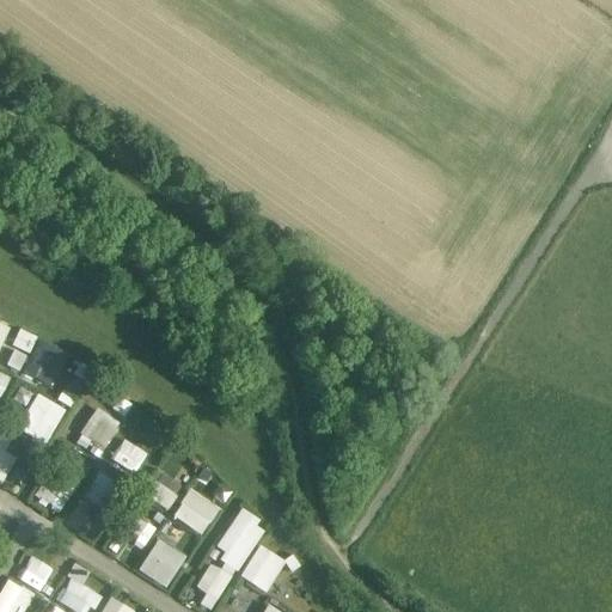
[(13,349),(30,353),(35,335),(17,330),(13,349)]
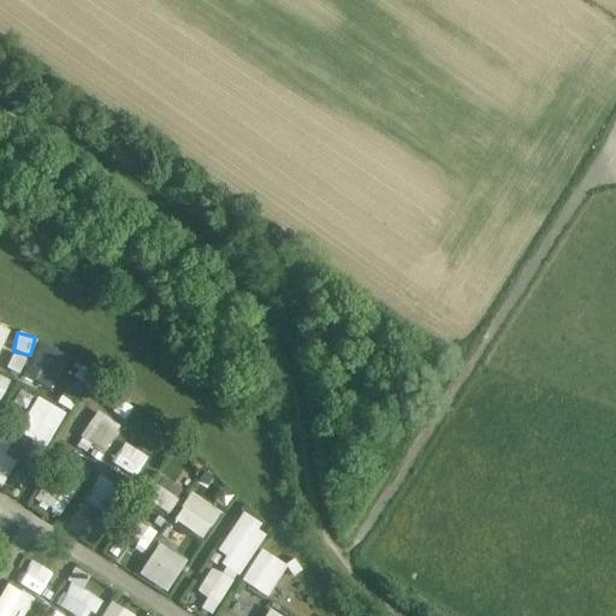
[(51,391),(69,356),(41,342),(22,377),(51,391)]
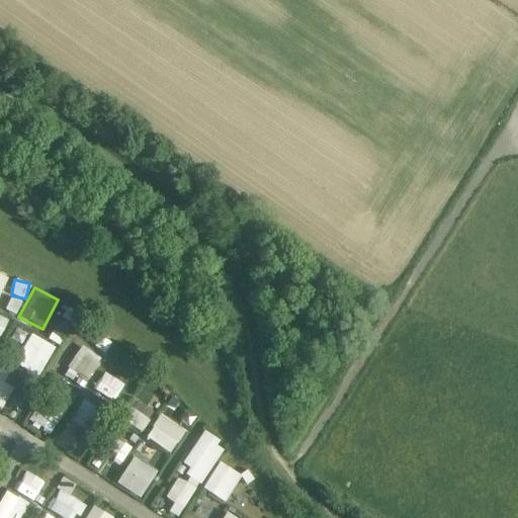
[(15,315),(22,300),(11,295),(4,310),(15,315)]
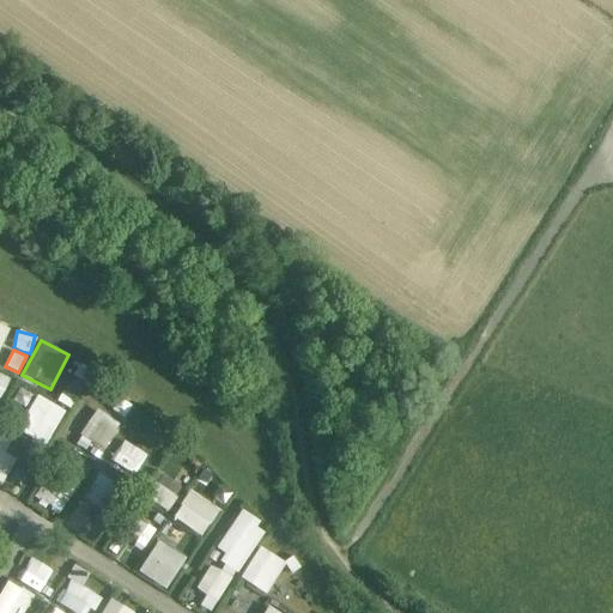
[(74,405),(85,383),(71,376),(60,399),(74,405)]
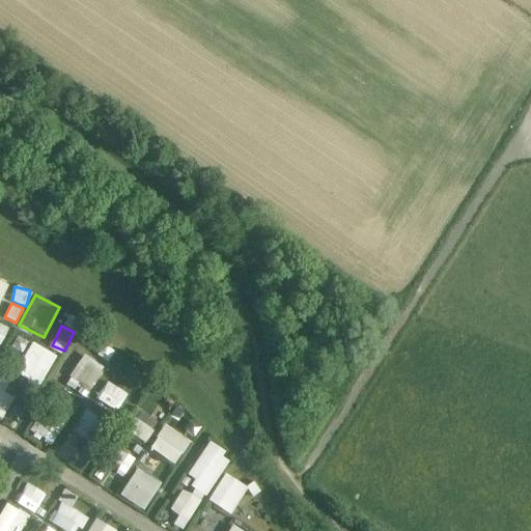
[(35,344),(16,371),(35,386),(55,358),(35,344)]
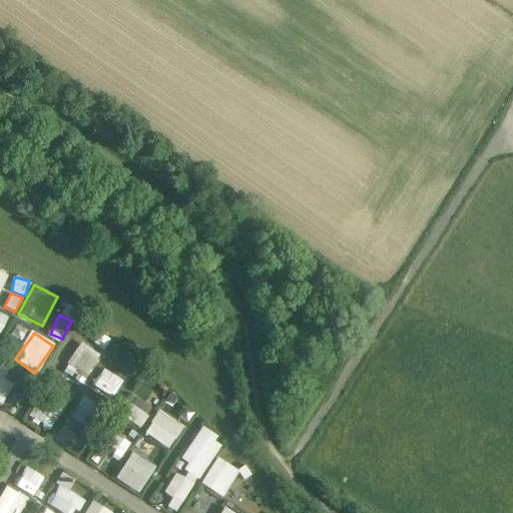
[(64,364),(83,378),(100,356),(81,342),(64,364)]
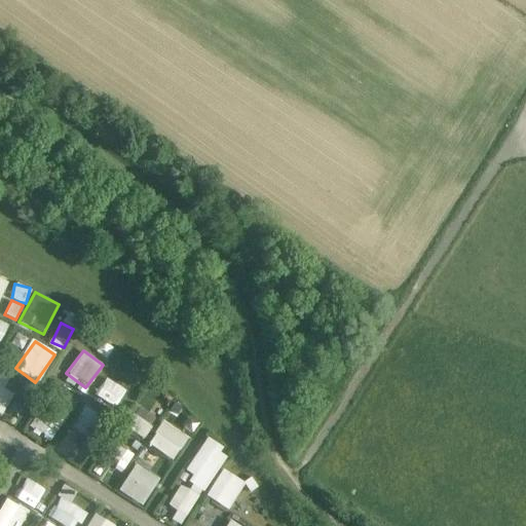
[(13,393),(4,388),(10,377),(0,371),(0,413),(2,415),(13,393)]
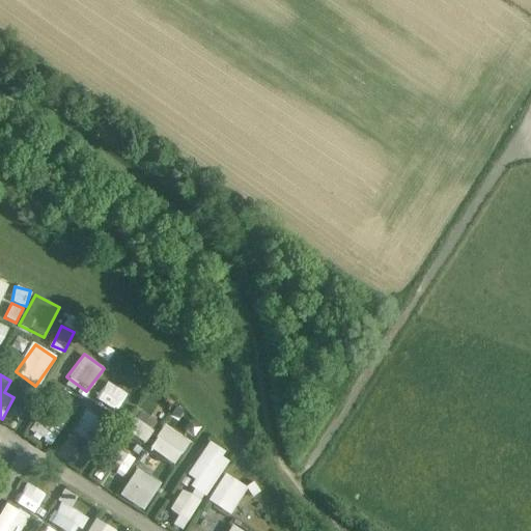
[(106,381),(95,398),(116,410),(127,392),(106,381)]
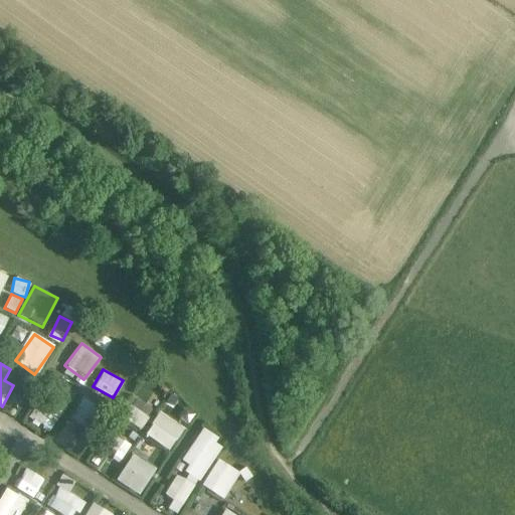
[(82,398),(66,419),(83,433),(100,410),(82,398)]
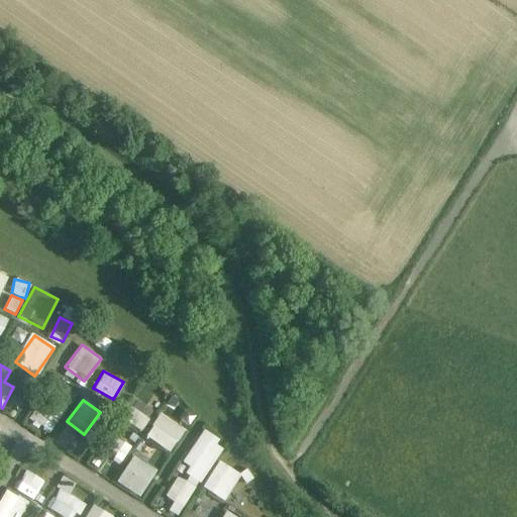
[(126,405),(120,417),(141,429),(148,416),(126,405)]
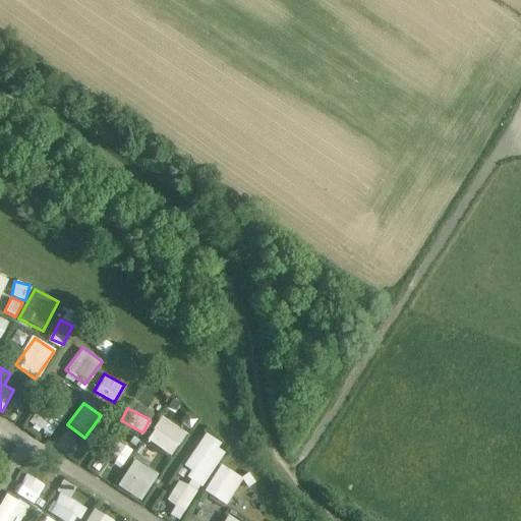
[(36,431),(53,431),(52,412),(35,413),(36,431)]
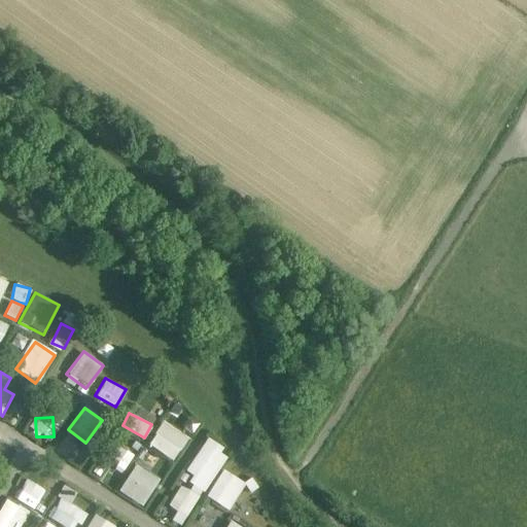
[(164,421),(148,443),(172,460),(187,440),(164,421)]
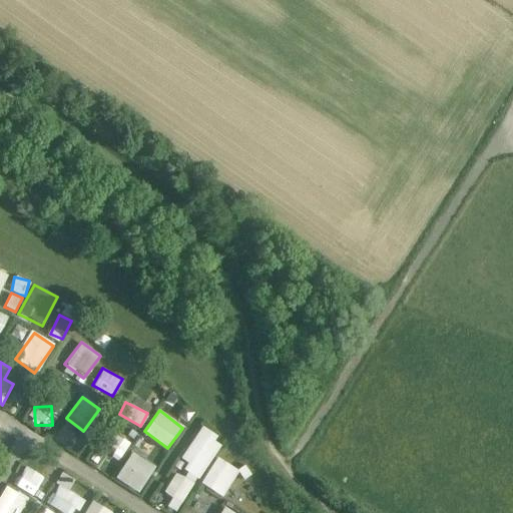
[(200,427),(181,458),(190,464),(182,476),(175,472),(161,495),(179,507),(221,440),(200,427)]
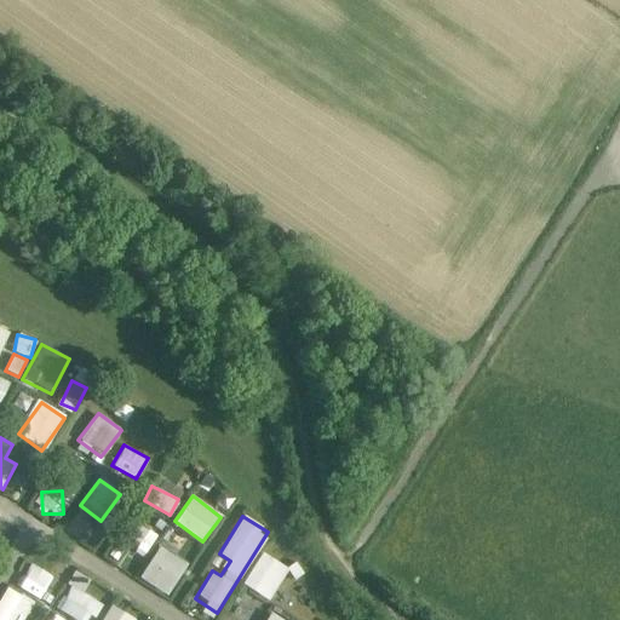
[(139,579),(170,596),(188,563),(158,546),(139,579)]
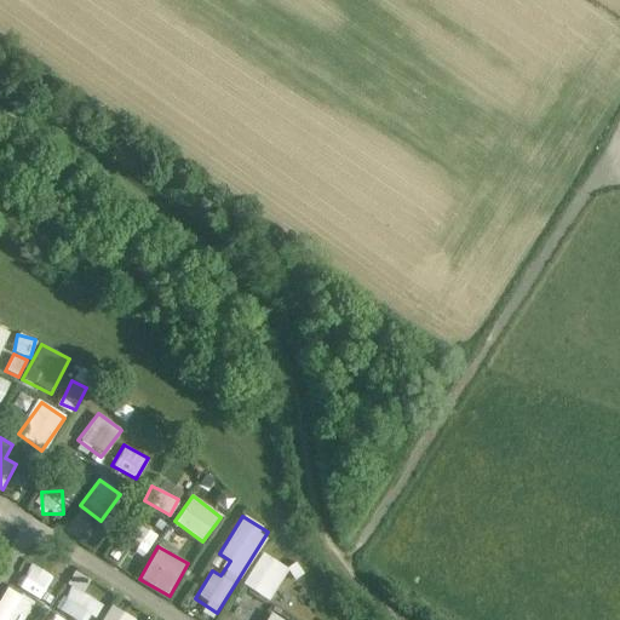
[(264,552),(242,583),(268,600),(288,569),(264,552)]
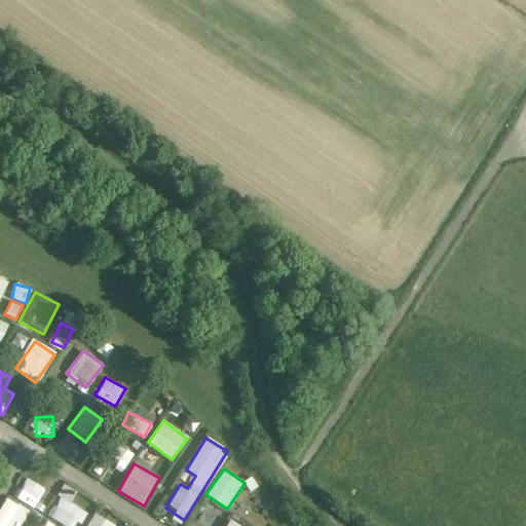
[(19,487),(36,495),(40,487),(23,478),(19,487)]
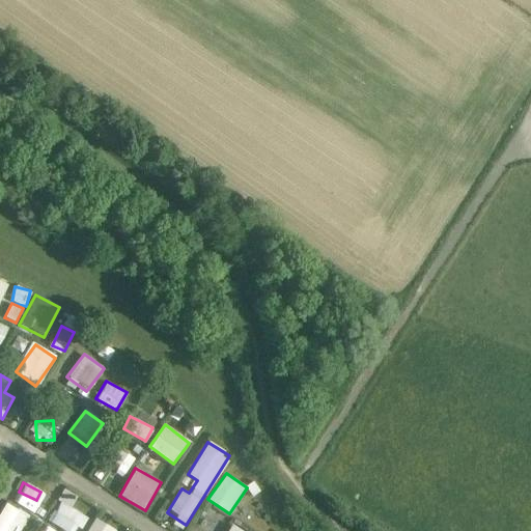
[(72,506),(77,497),(63,490),(58,500),(72,506)]
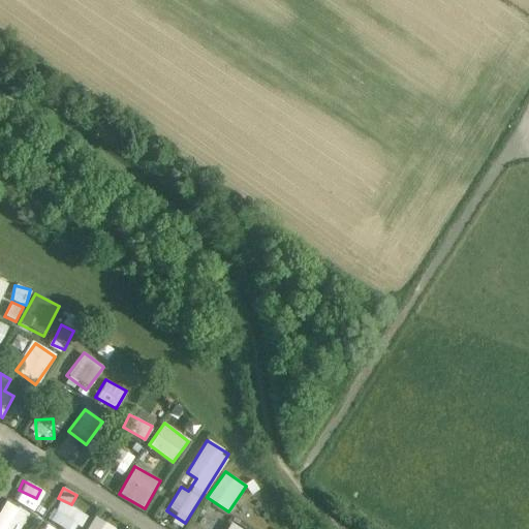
[(9,502),(39,516),(44,503),(14,490),(9,502)]
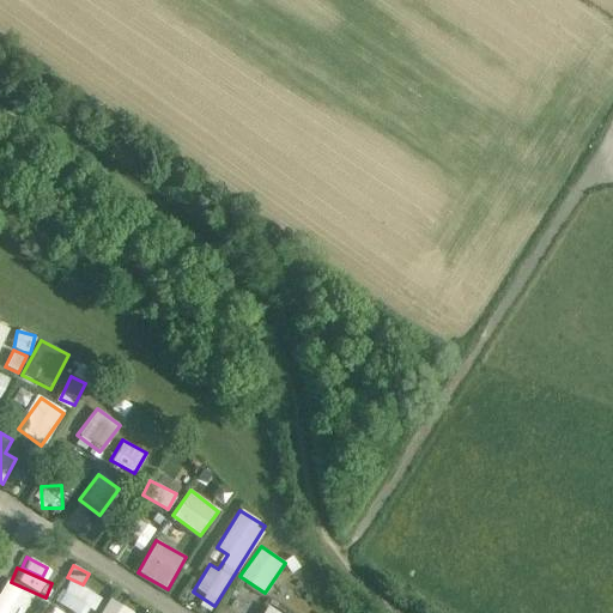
[(55,599),(71,612),(87,612),(99,602),(74,578),(55,599)]
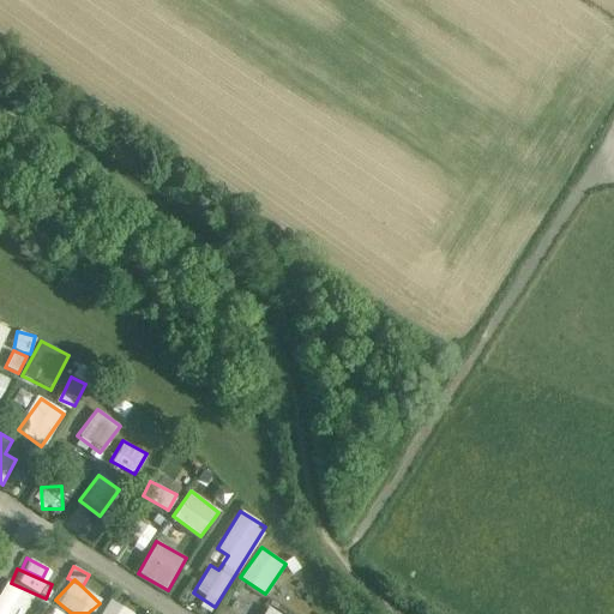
[(128,613),(114,603),(106,613),(128,613)]
